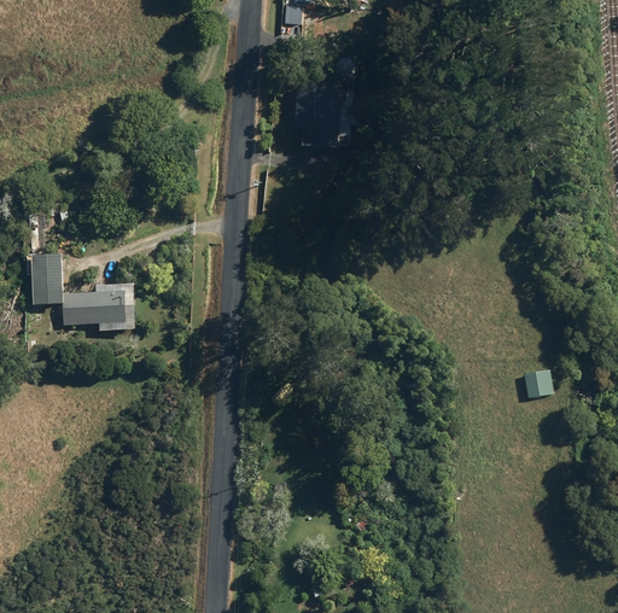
[(296,126),(339,128),(342,85),(298,83),(296,126)]
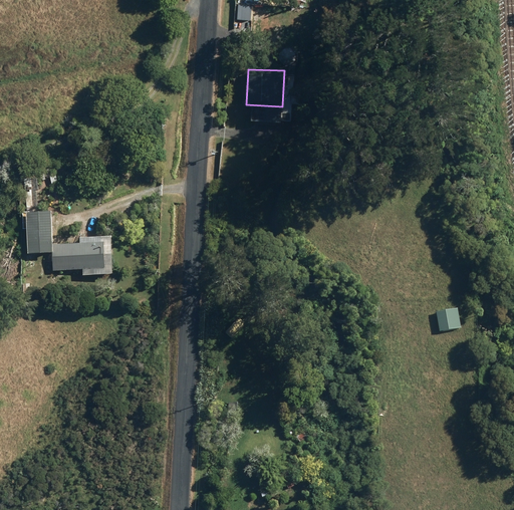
[(53,269),(104,269),(104,242),(52,243),(51,212),(24,213),(26,255),(53,254),(53,269)]
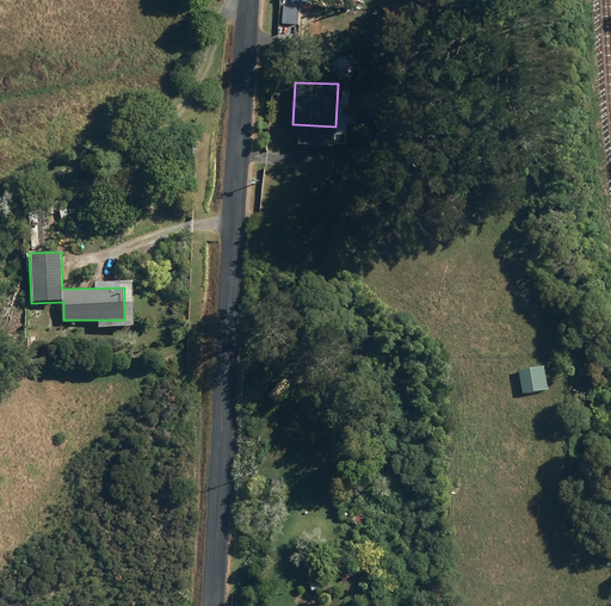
[(542,363),(519,366),(523,393),(547,389),(542,363)]
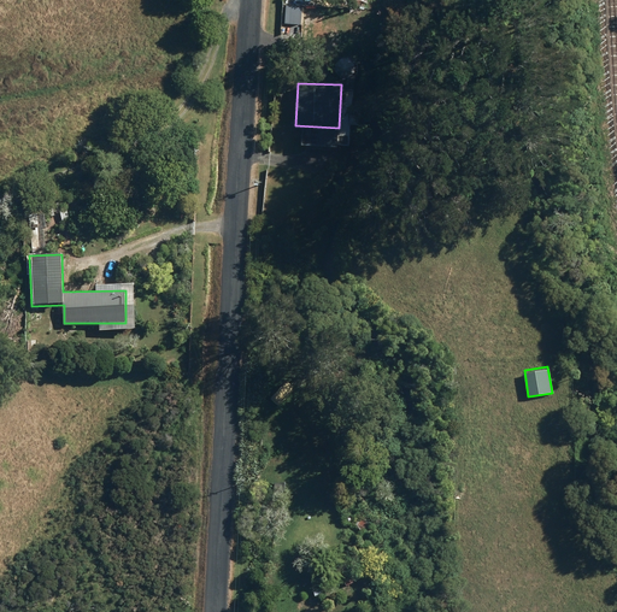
[(325,590),(340,586),(336,576),(322,582),(325,590)]
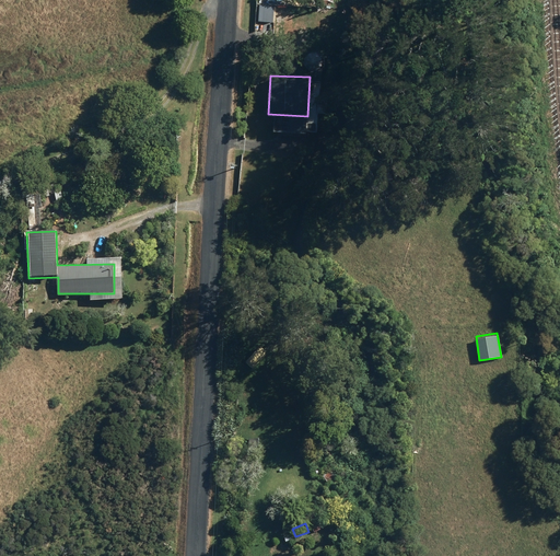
[(276,555),(284,555),(286,555),(287,551),(284,546),(279,545),(275,548),(275,554),(276,555)]
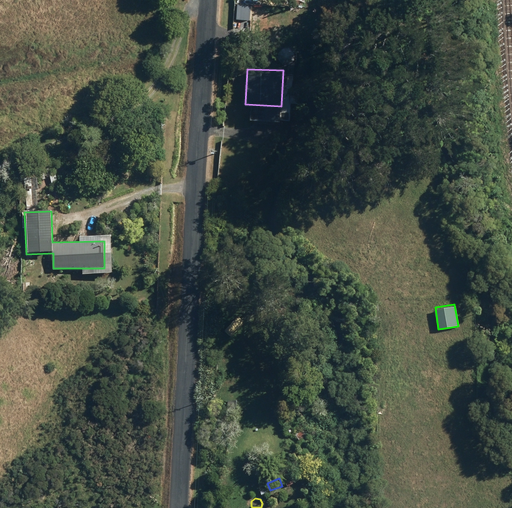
All buildings are outlined.
